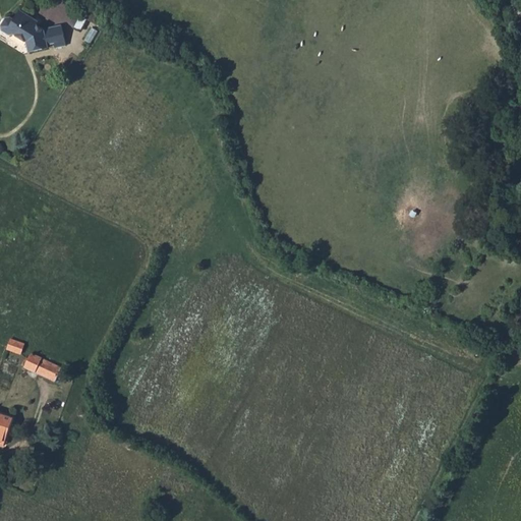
[(1,25),(2,31),(9,35),(13,34),(26,43),(29,52),(48,48),(48,45),(55,43),(56,48),(66,46),(61,25),(44,29),(37,24),(36,19),(19,10),(14,19),(10,17),(6,18),(1,25)]
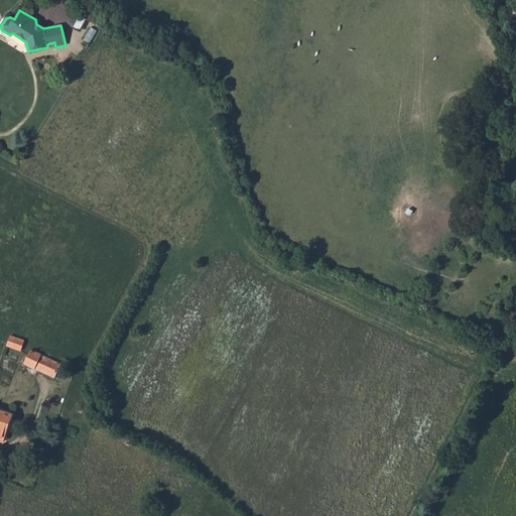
[(89,11),(86,18),(99,25),(103,18),(89,11)]
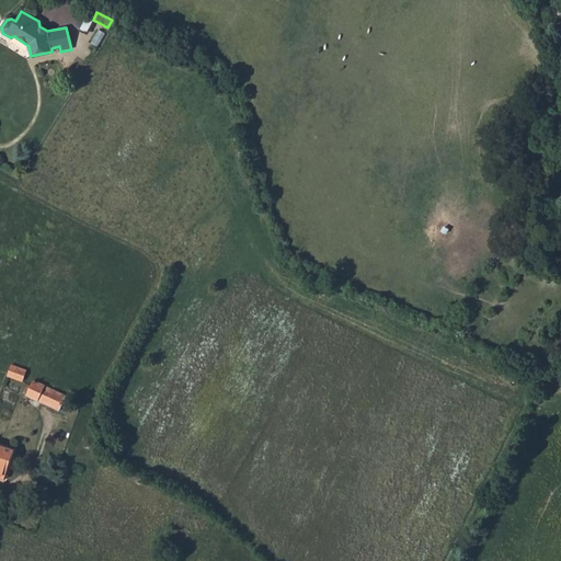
[(26,370),(12,365),(8,375),(22,380),(26,370)]
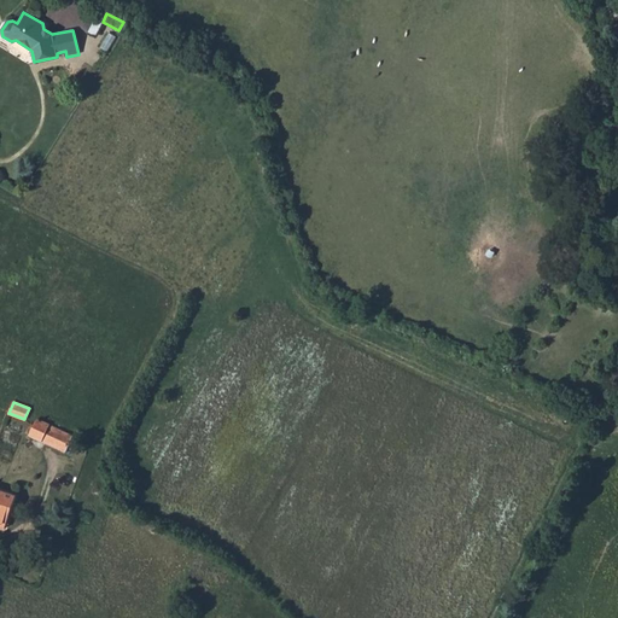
[(30,424),(27,432),(66,453),(74,436),(38,419),(34,426),(30,424)]
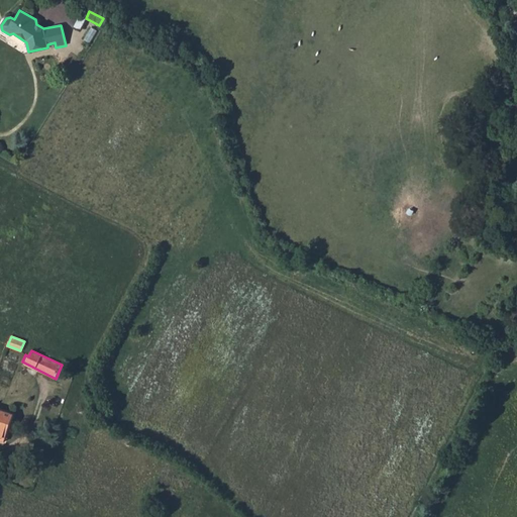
[(0,432),(7,434),(13,415),(0,410),(0,432)]
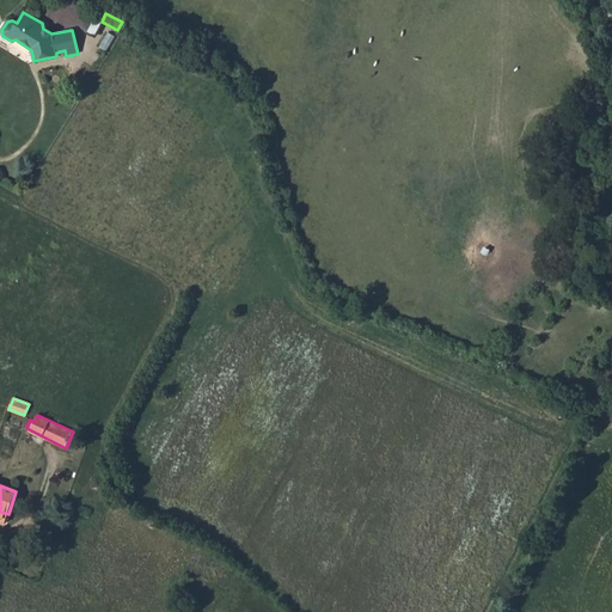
All buildings are outlined.
